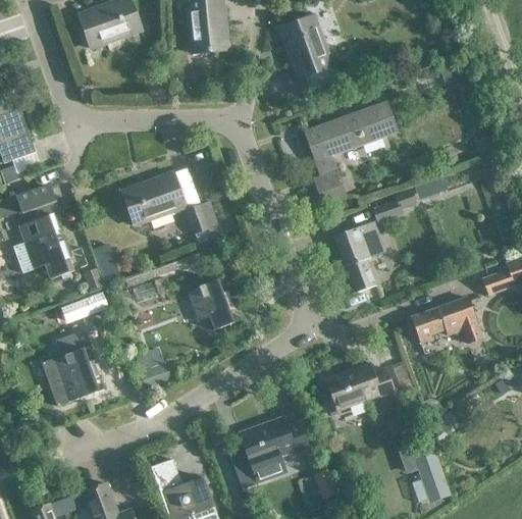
[(91,46),(142,29),(131,0),(116,0),(80,13),(91,46)]
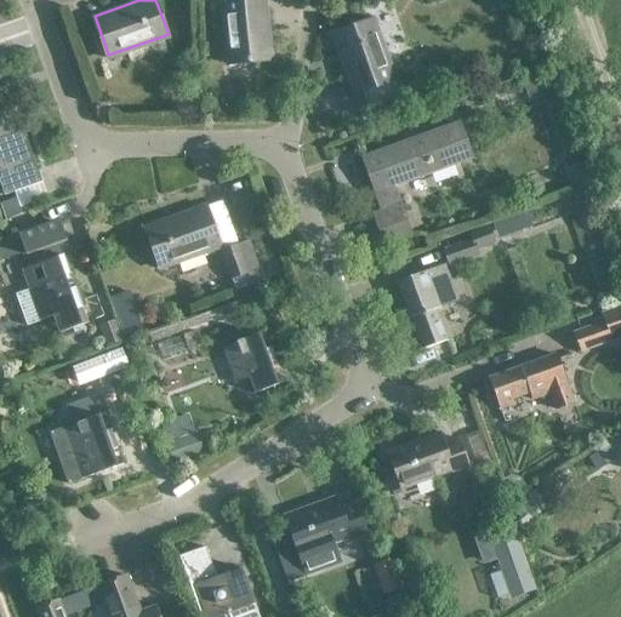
[(228,62),(271,57),(263,0),(222,0),(228,62)]
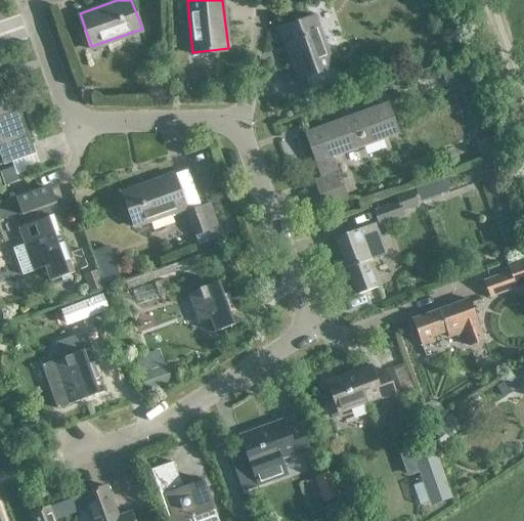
[(300,77),(333,66),(314,14),(281,27),(300,77)]
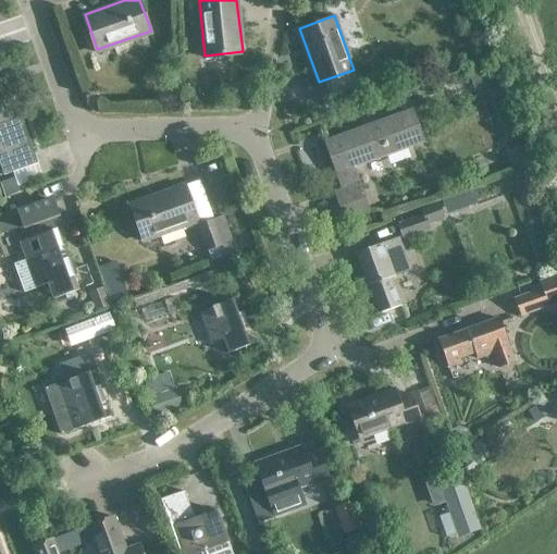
[(0,164),(2,173),(37,161),(19,108),(7,112),(0,95),(0,164)]
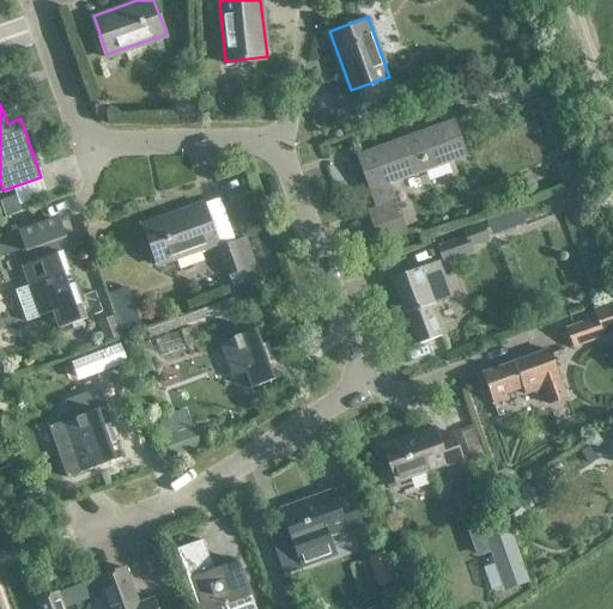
[(453,119),(439,123),(358,153),(377,205),(368,208),(374,224),(400,214),(395,199),(389,180),(465,152),(453,119)]
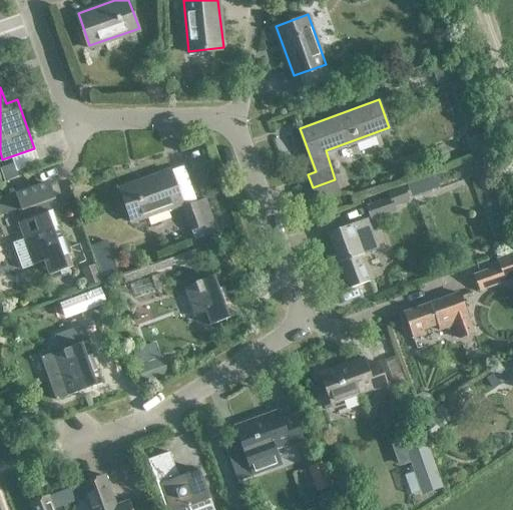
[(18,174),(13,161),(1,165),(5,178),(18,174)]
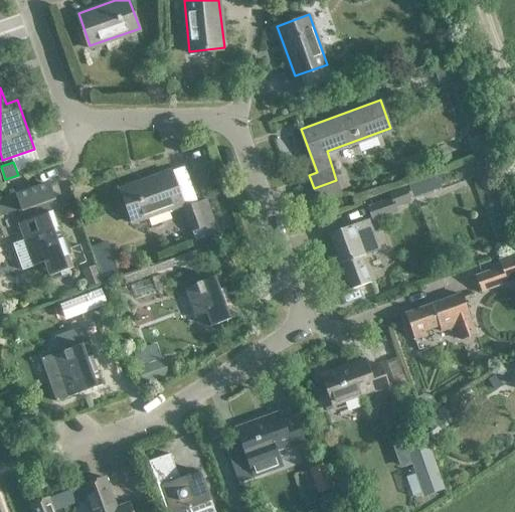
[(132,220),(181,203),(170,170),(120,188),(132,220)]
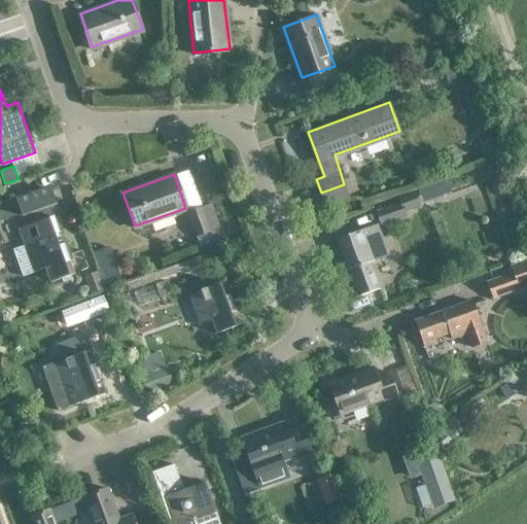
[(470,175),(420,194),(423,203),(475,184),(470,175)]
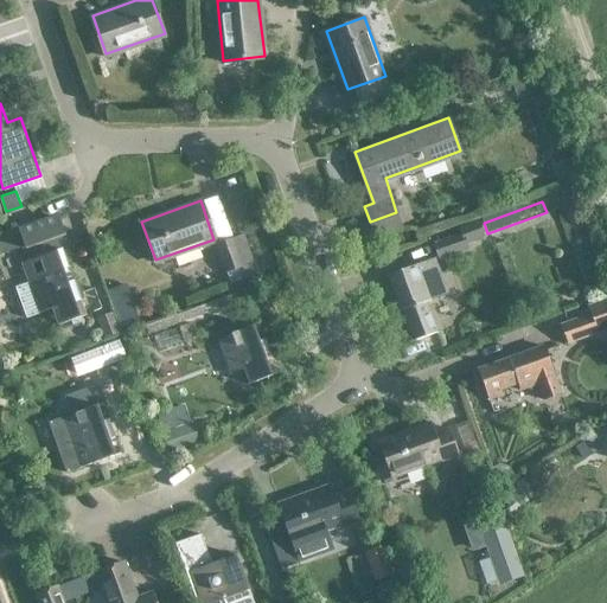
[(50,215),(0,231),(0,251),(24,244),(29,260),(20,262),(27,281),(16,284),(26,316),(38,312),(51,308),(56,324),(78,315),(84,314),(78,297),(72,280),(66,263),(62,248),(40,255),(37,243),(57,236),(50,215)]
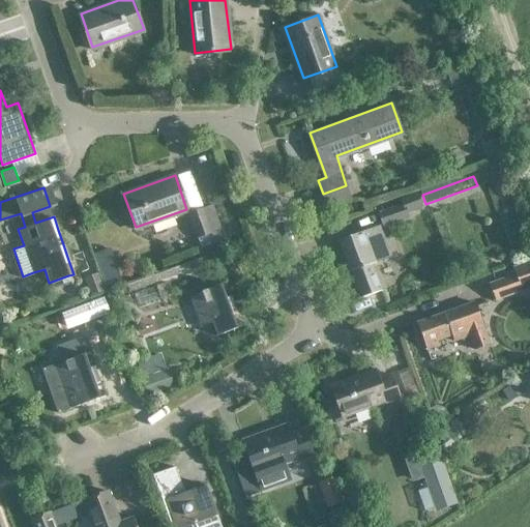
[(399,197),(401,203),(379,211),(383,225),(407,216),(405,210),(422,204),(417,191),(399,197)]
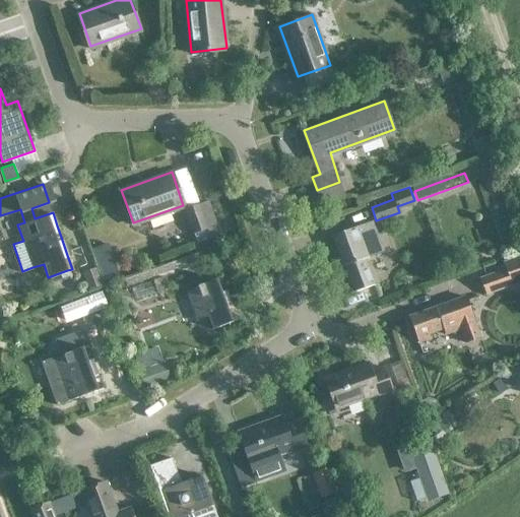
[(208,200),(198,203),(206,227),(210,237),(220,234),(208,200)]
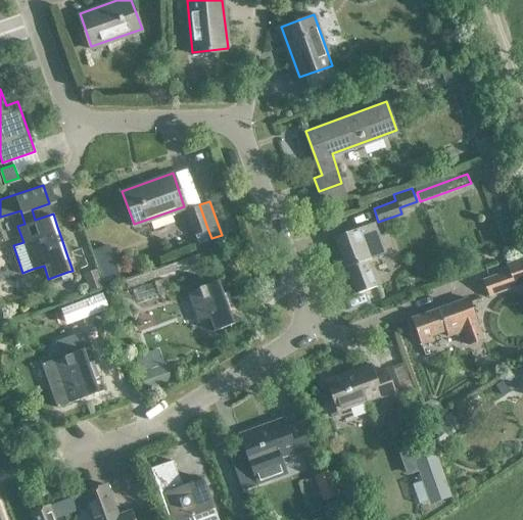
[(194,233),(207,228),(199,204),(186,209),(194,233)]
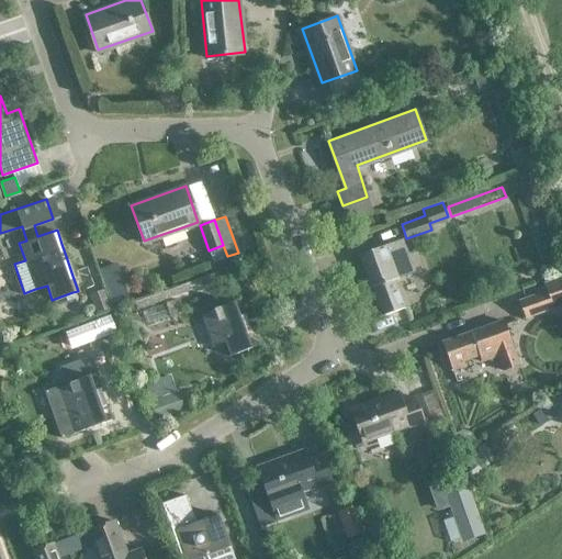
[(394,278),(402,276),(414,270),(405,247),(403,238),(360,253),(381,315),(404,306),(394,278)]
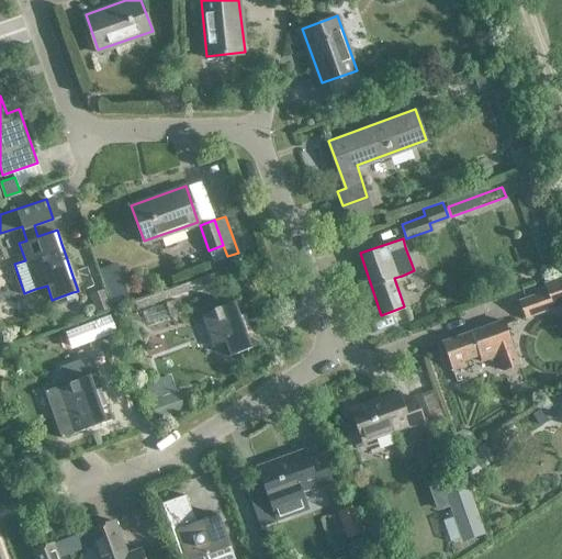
[(548,289),(519,300),(526,316),(553,305),(561,302),(561,275),(544,281),(548,289)]
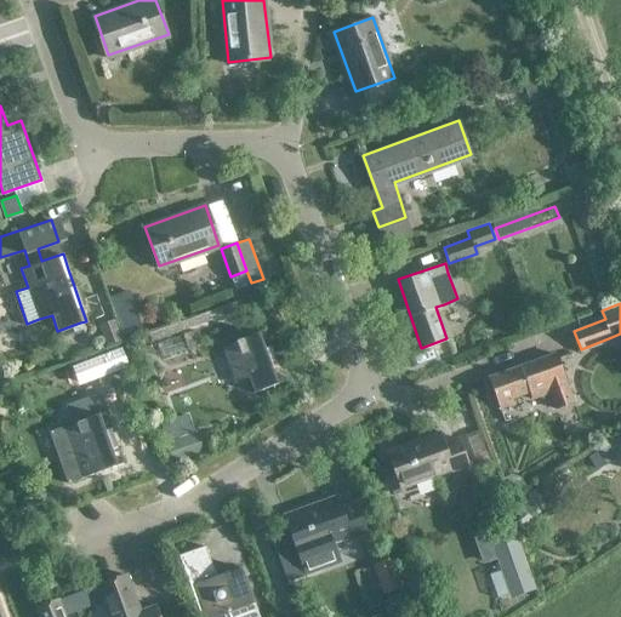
[(255,390),(278,383),(272,366),(277,364),(271,346),(265,347),(258,332),(224,344),(235,378),(249,375),(255,390)]
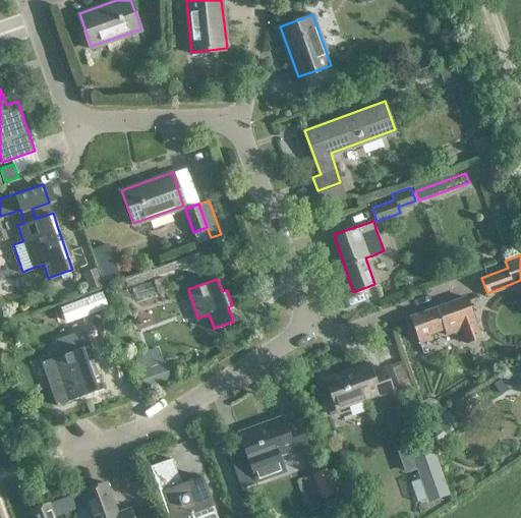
[(108,305),(102,290),(64,303),(69,319),(108,305)]
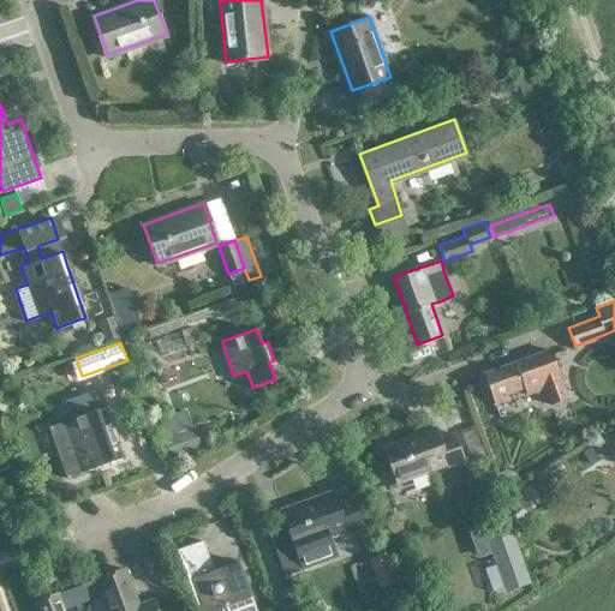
[(557,397),(567,394),(550,348),(484,372),(493,397),(524,385),(527,394),(553,384),(557,397)]
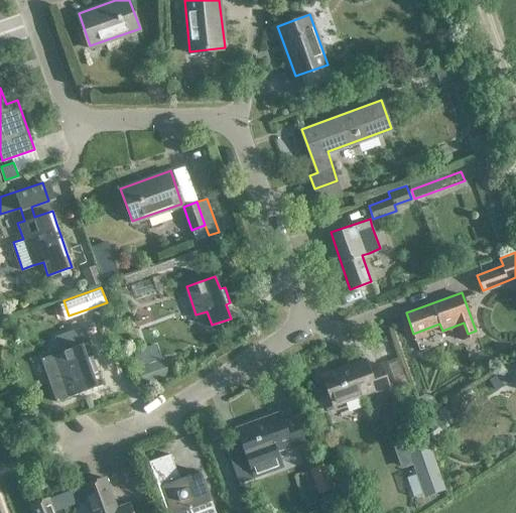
[(56,399),(99,385),(94,371),(98,370),(93,354),(89,356),(84,342),(88,341),(81,324),(58,332),(65,347),(41,355),(56,399)]
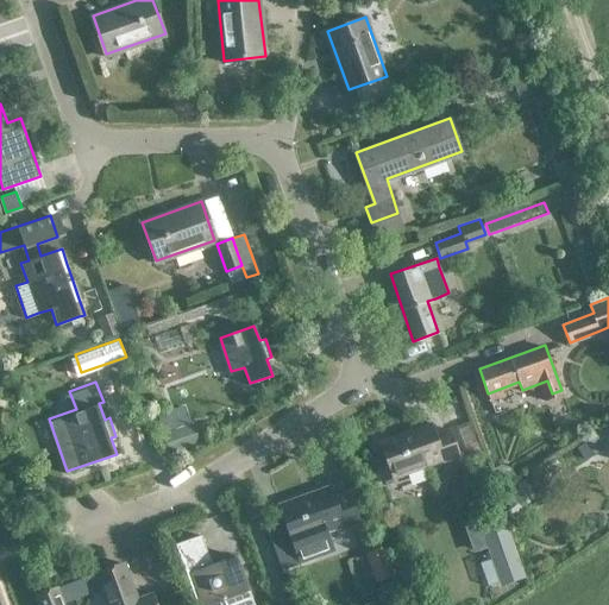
[(193,421),(162,432),(169,452),(200,441),(193,421)]
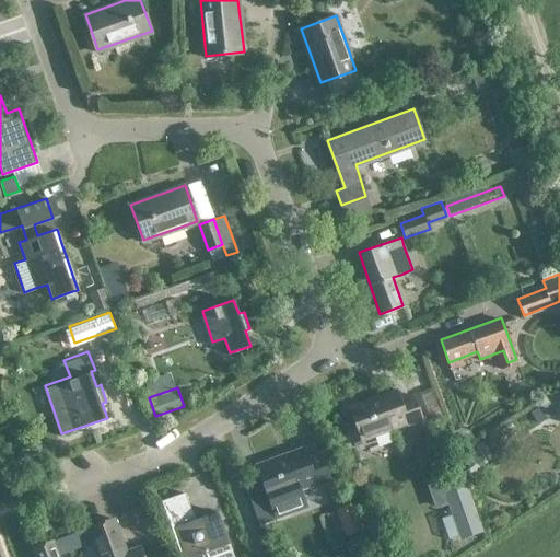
[(408,425),(422,419),(412,393),(399,398),(395,389),(349,406),(362,441),(407,424),(408,425)]
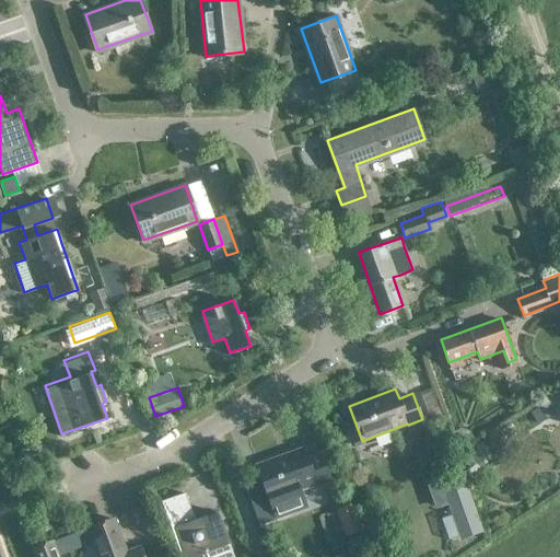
[(264,479),(248,485),(261,524),(308,507),(302,488),(316,484),(317,484),(329,479),(321,453),(306,457),(303,448),(258,464),(264,479)]
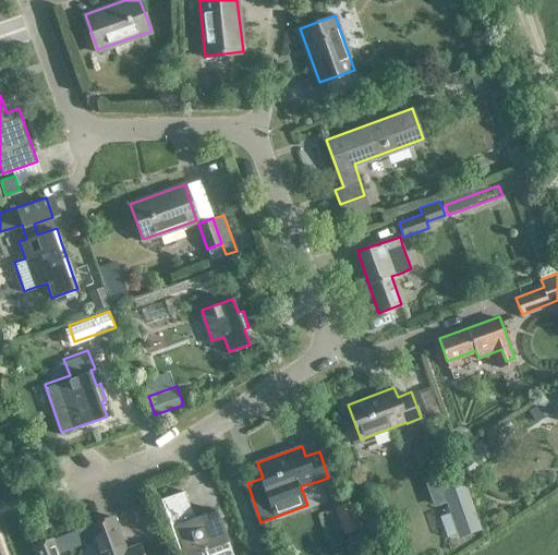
[(461,471),(438,479),(458,535),(481,528),(461,471)]
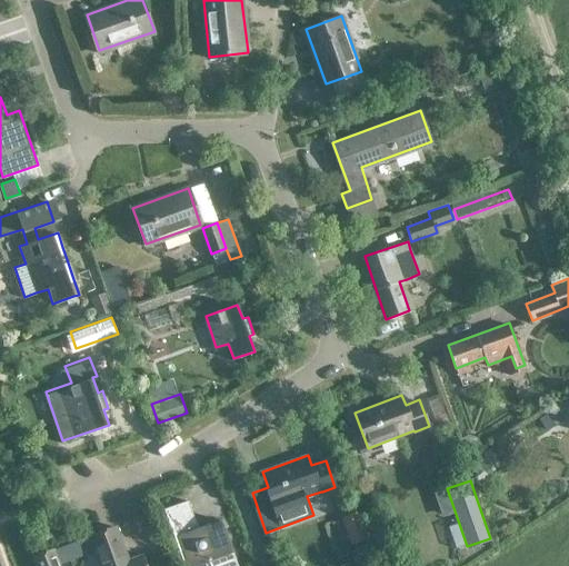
[(210,565),(238,565),(221,519),(198,528),(188,500),(165,508),(185,565),(207,565),(206,563),(209,562),(210,565)]
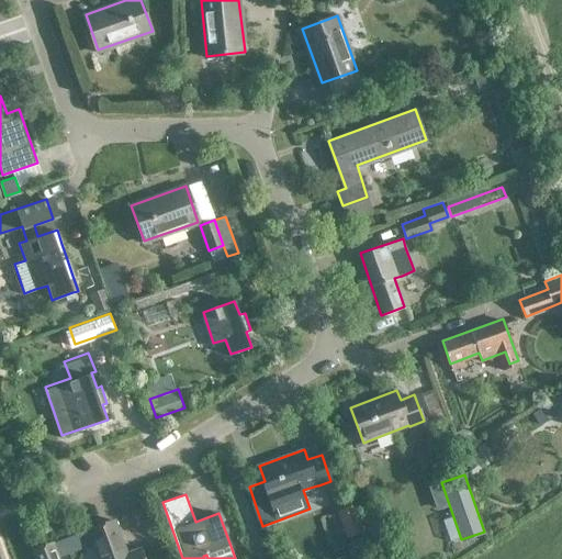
[(352,505),(338,511),(347,535),(361,529),(352,505)]
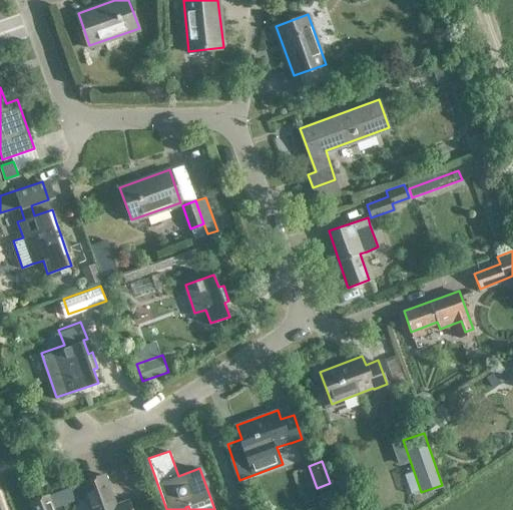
[(131,509),(128,500),(116,504),(105,474),(80,483),(89,509),(131,509)]
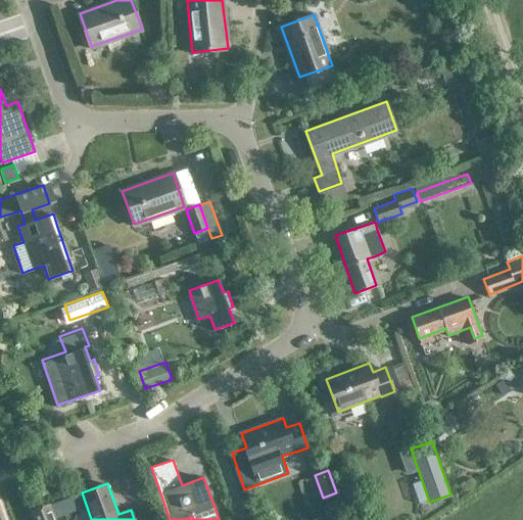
[(33,519),(54,519),(49,504),(30,511),(33,519)]
